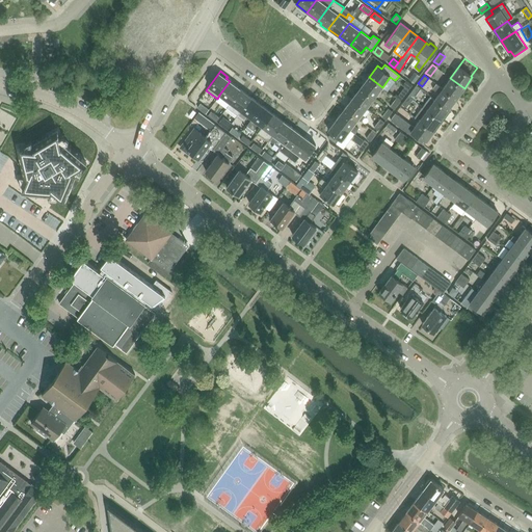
[(369,77),(361,87),(374,98),(382,87),(369,77)]
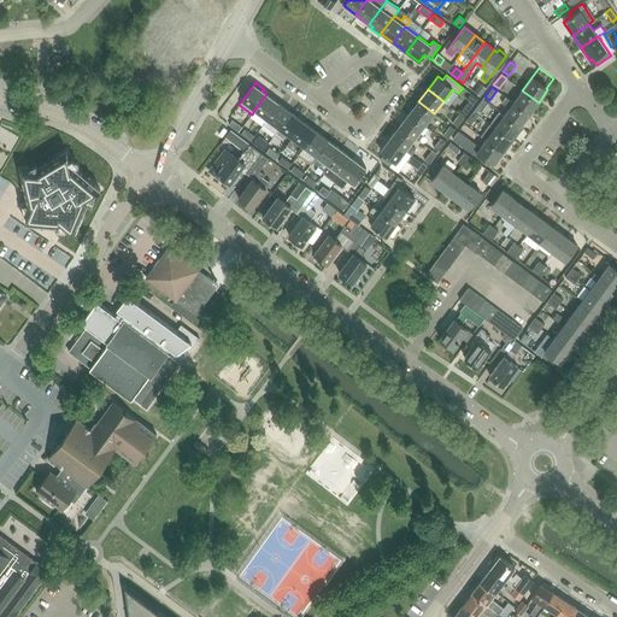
[(522,90),(513,103),(529,115),(539,103),(522,90)]
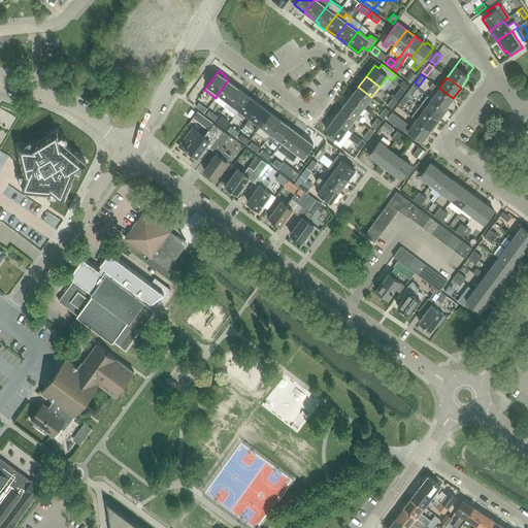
[(238,89),(228,80),(218,94),(228,102),(238,89)]
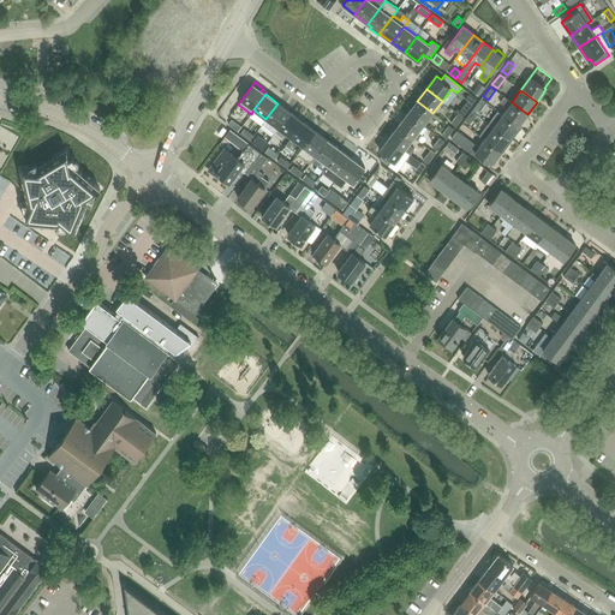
[(527,114),(512,102),(505,97),(500,102),(507,108),(502,114),(518,126),(527,114)]
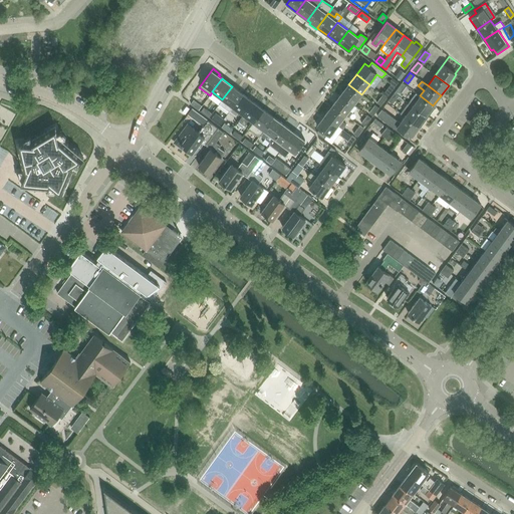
[(396,90),(394,92),(398,95),(400,97),(403,93),(401,92),(406,85),(402,82),(396,90)]
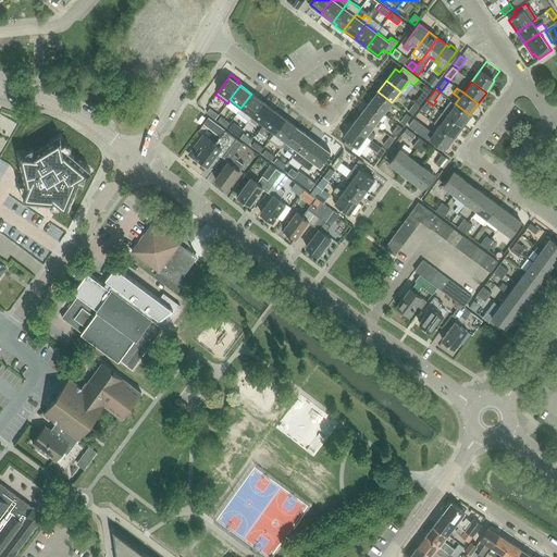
[(378,91),(369,102),(383,113),(386,109),(388,111),(394,103),(392,102),(378,91)]
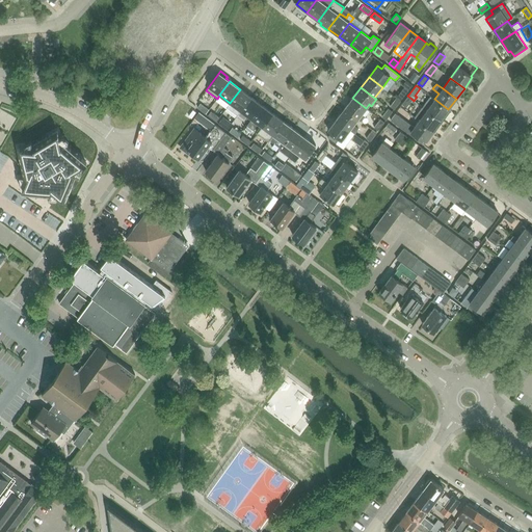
[(402,99),(408,90),(404,87),(398,96),(402,99)]
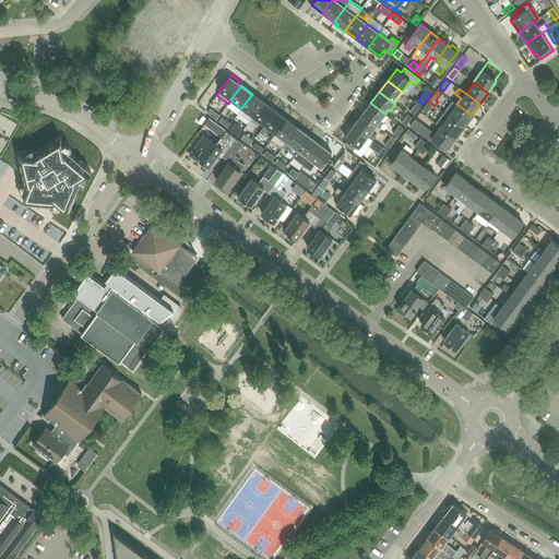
[(238,114),(249,121),(250,120),(264,102),(252,94),(241,108),(238,114)]
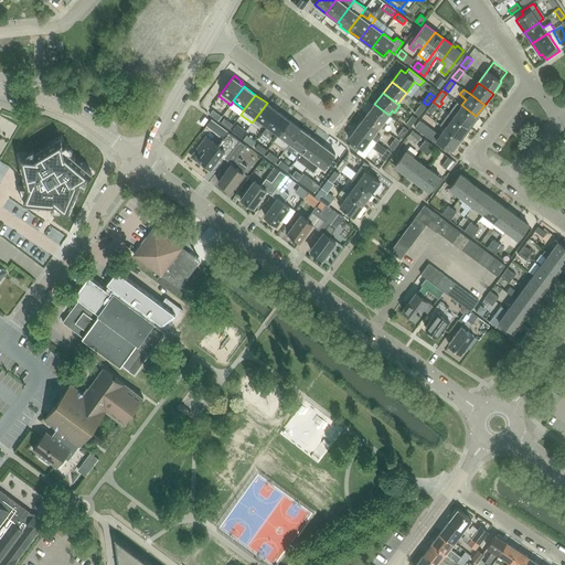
[(437,105),(433,102),(426,110),(430,114),(437,105)]
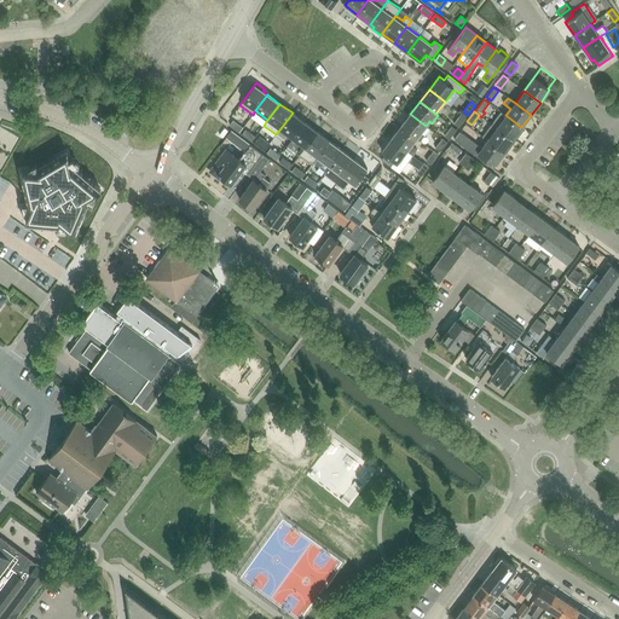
[(521,127),(505,115),(501,111),(491,125),(513,140),(521,127)]
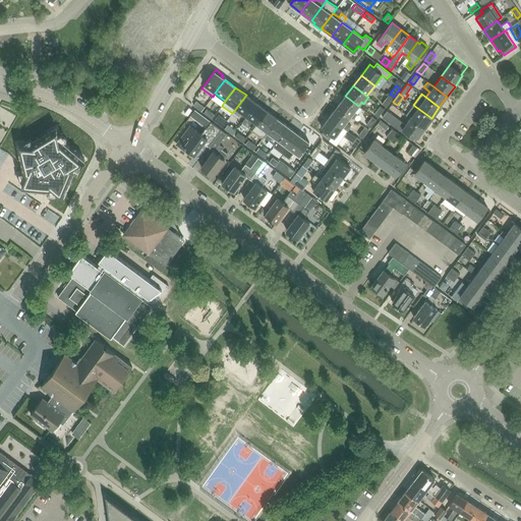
[(256,103),(246,95),(233,112),(239,116),(241,113),(246,116),(256,103)]
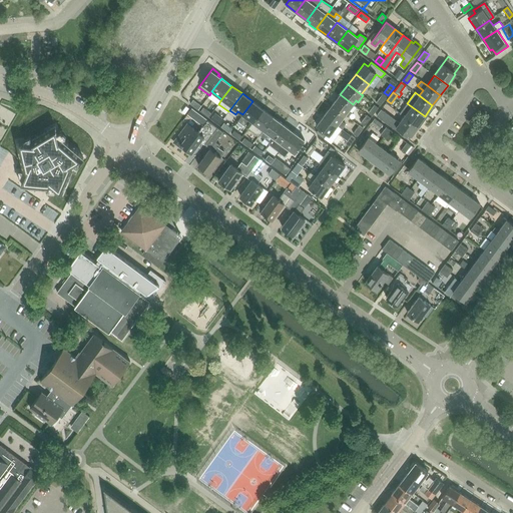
[(353,104),(340,94),(332,104),(345,114),(345,115),(348,117),(352,112),(349,109),(353,104)]
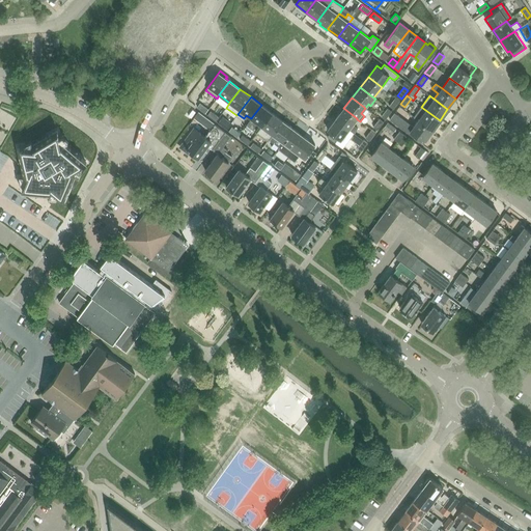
[(393,109),(399,101),(395,98),(389,106),(393,109)]
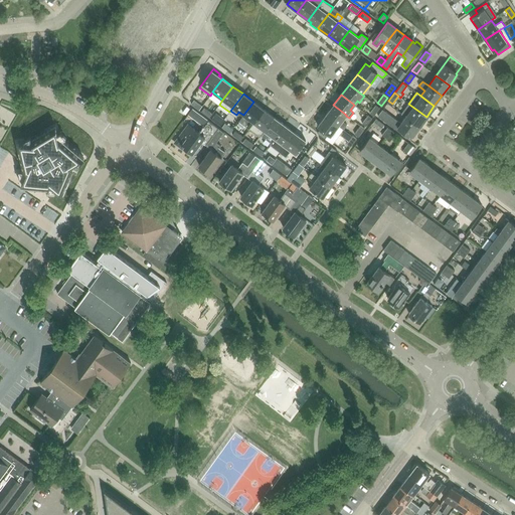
[(193,100),(190,105),(198,110),(202,106),(193,100)]
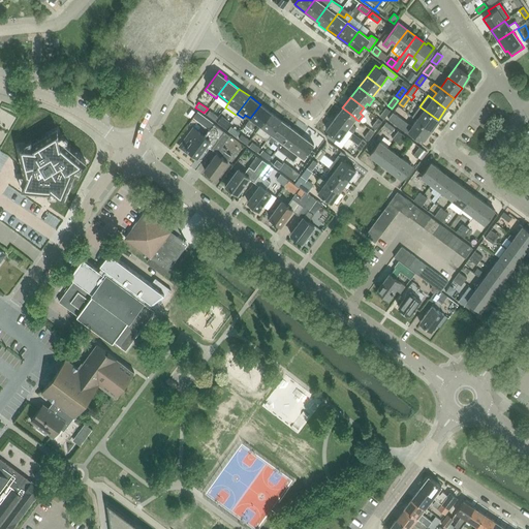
[(250,118),(245,125),(251,129),(256,122),(260,126),(271,113),(260,104),(250,118)]
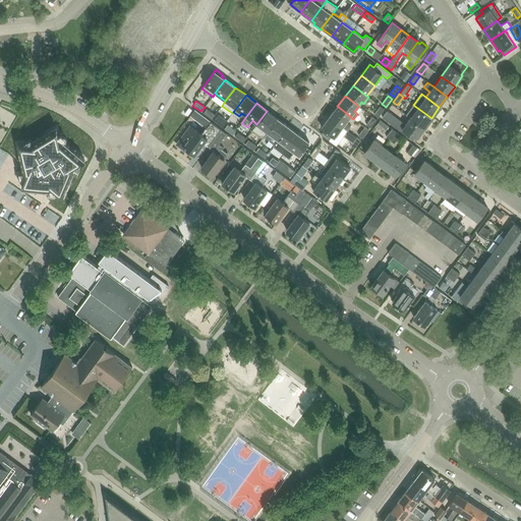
[(410,117),(410,118),(423,128),(427,123),(428,124),(432,119),(431,118),(413,105),(406,114),(410,117)]
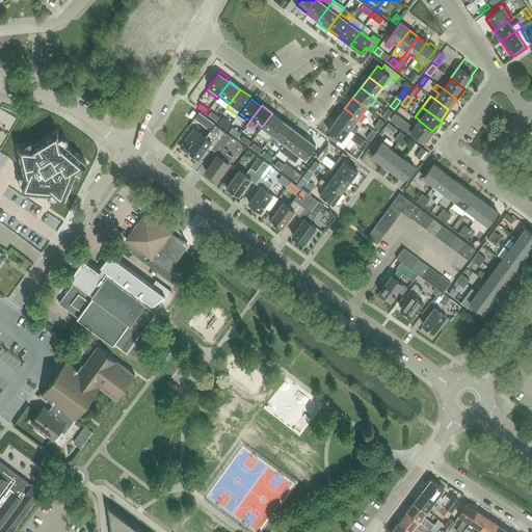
[(344,108),(336,120),(354,133),(358,128),(353,125),(357,120),(357,118),(344,108)]
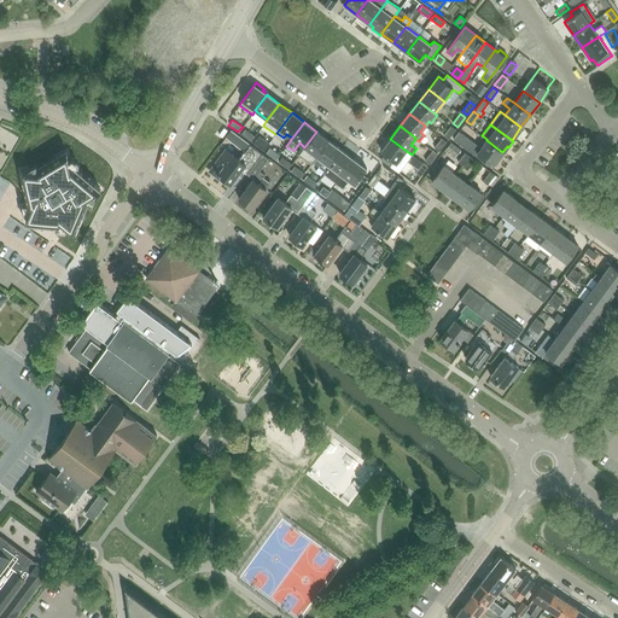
[(448,139),(455,129),(450,126),(443,135),(448,139)]
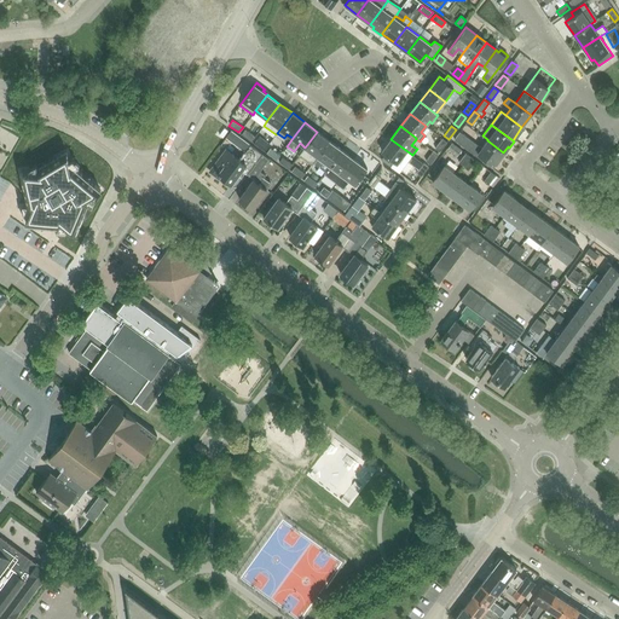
[(246,129),(242,134),(252,142),(255,137),(246,129)]
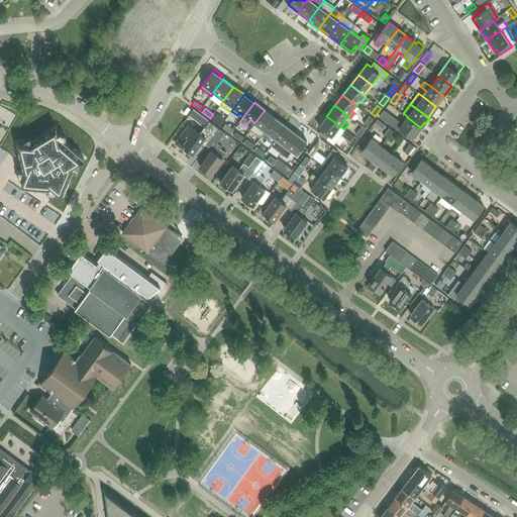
[(188,115),(196,120),(200,115),(192,109),(189,113),(188,115)]
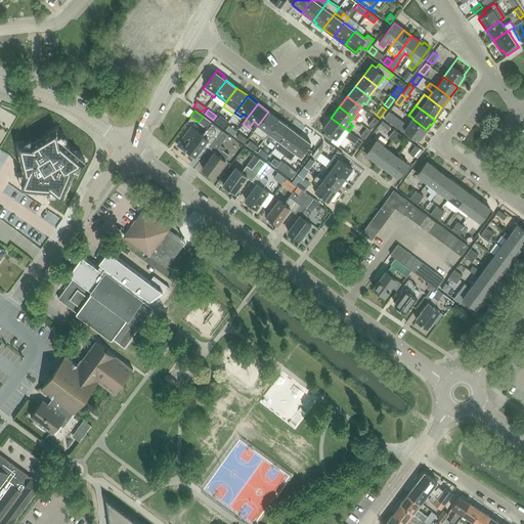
[(258,125),(253,131),(264,139),(265,138),(279,119),(268,112),(258,125)]
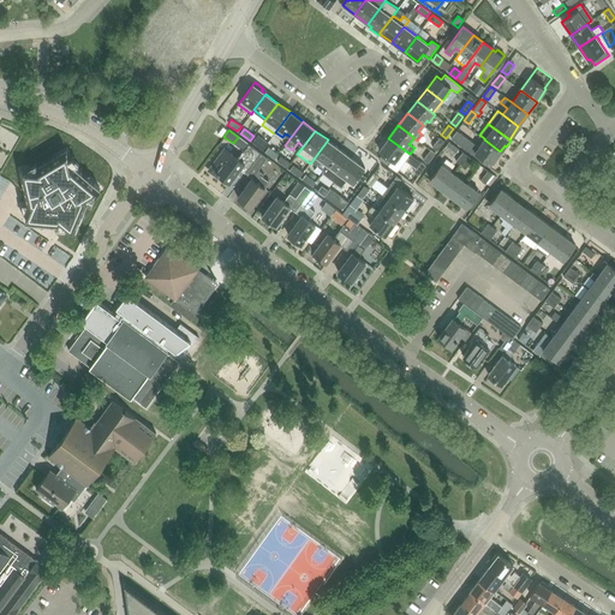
[(500,151),(484,139),(478,147),(457,131),(451,138),(481,161),(483,157),(490,163),(494,159),(496,160),(502,153),(500,151)]
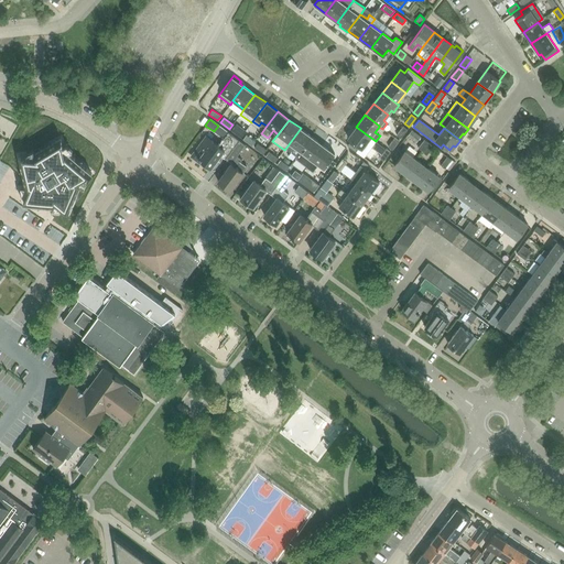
[(236,123),(231,130),(240,138),(246,130),(236,123)]
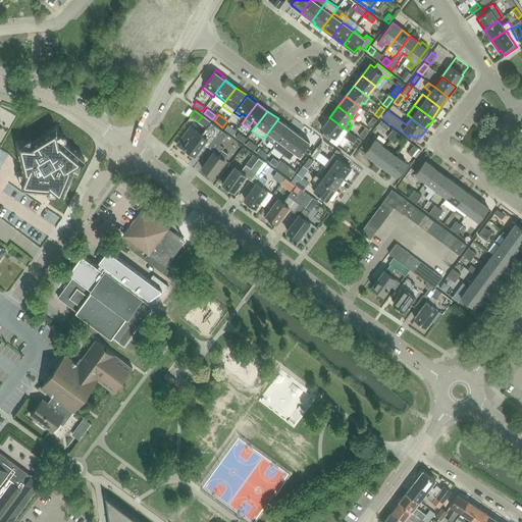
[(370,128),(377,120),(372,116),(366,125),(370,128)]
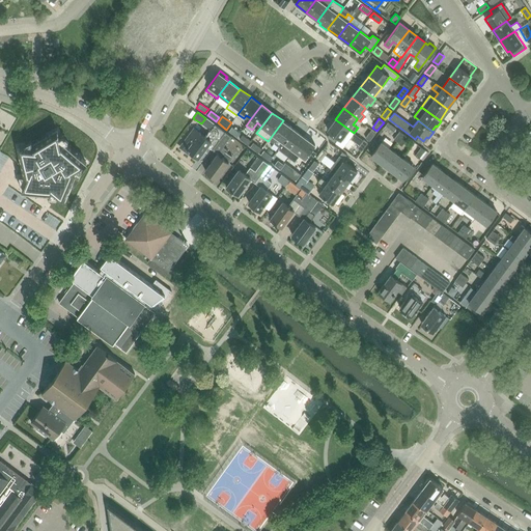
[(335,119),(327,130),(338,138),(335,143),(342,148),(354,133),(335,119)]
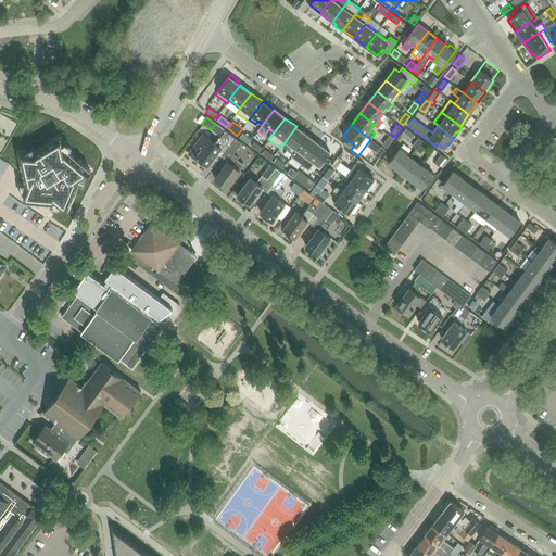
[(307,135),(297,126),(281,147),(292,154),(291,156),(297,149),(307,135)]
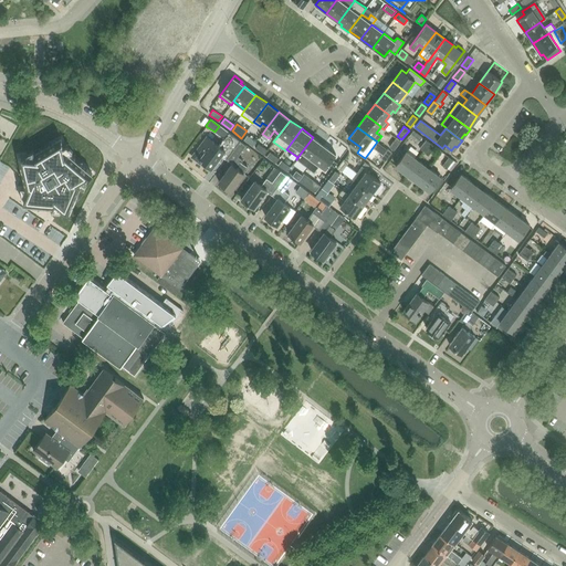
[(412,130),(408,136),(418,144),(422,137),(412,130)]
